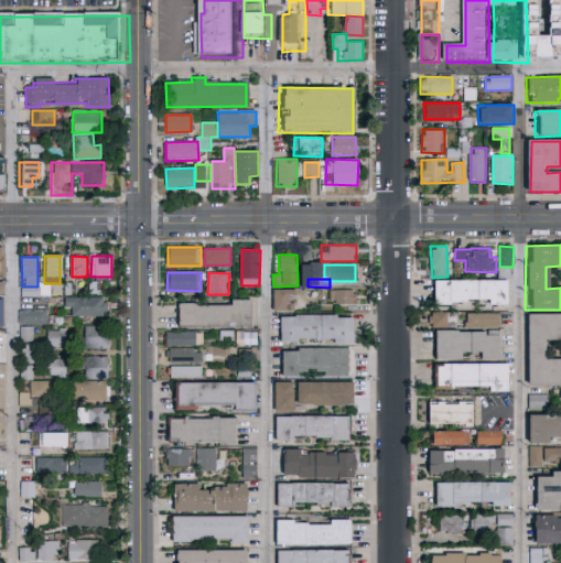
[(432,303),(487,302),(487,305),(507,304),(507,280),(432,281),(432,303)]
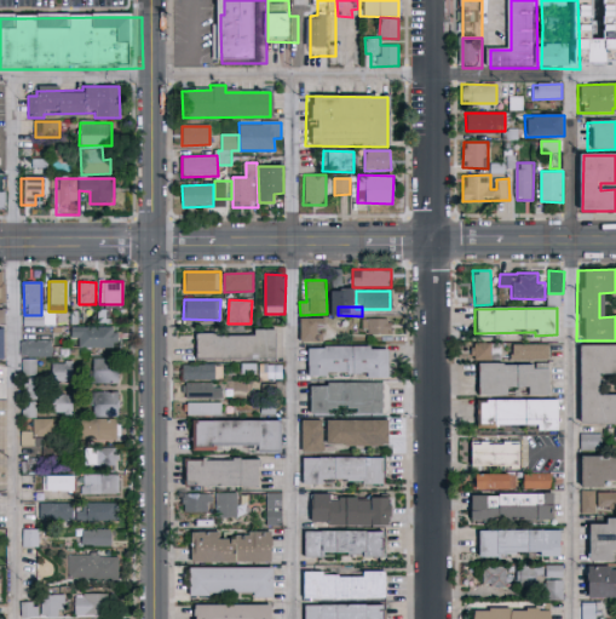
[(322,330),(324,330),(324,320),(299,319),(298,342),(322,343),(322,330)]
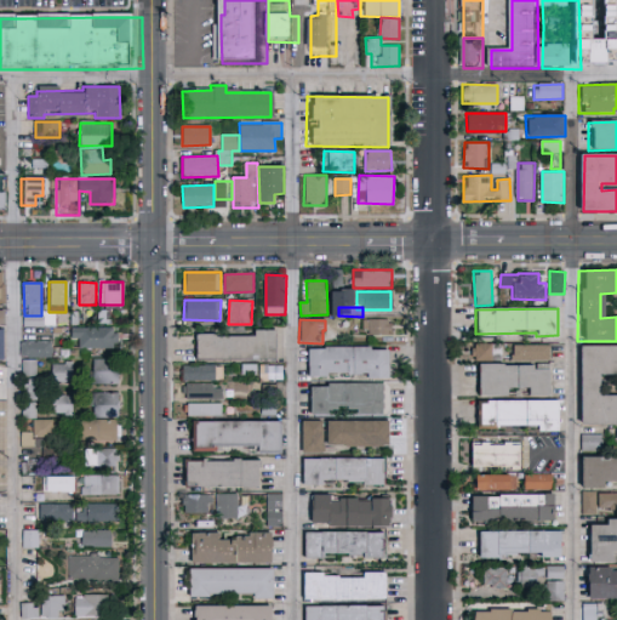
[(390,319),(363,320),(363,335),(390,334),(390,319)]
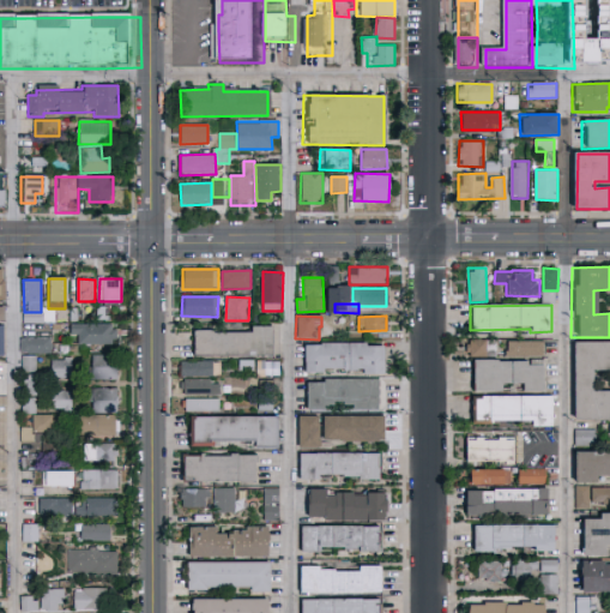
[(115,324),(71,325),(71,335),(79,335),(79,346),(116,344),(115,324)]
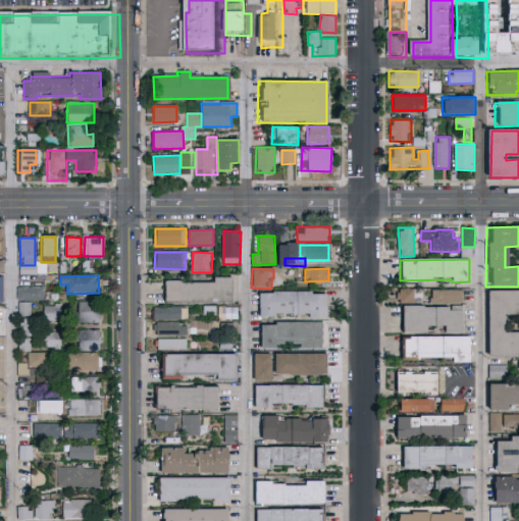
[(231,303),(232,277),(213,277),(212,282),(164,282),(163,302),(231,303)]
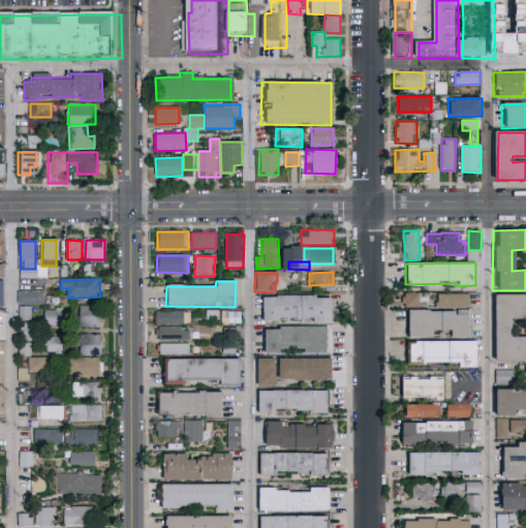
[(45,290),(19,290),(19,305),(45,304),(45,290)]
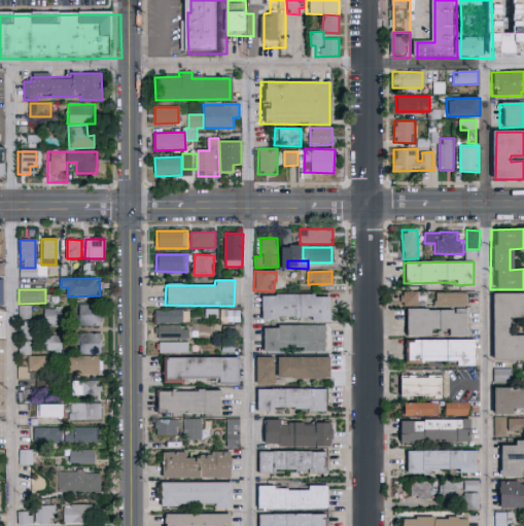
[(403,307),(425,307),(425,303),(418,303),(419,292),(403,292),(403,307)]
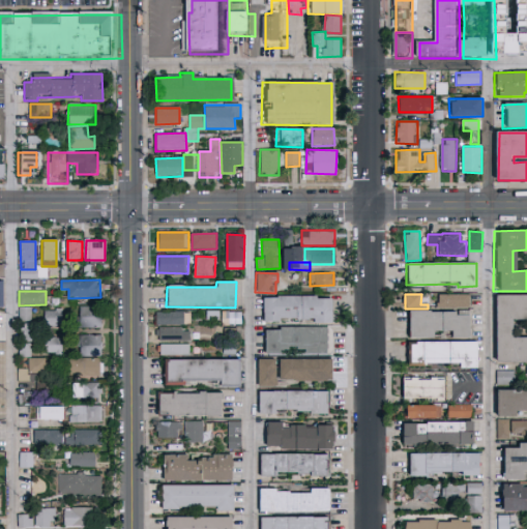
[(471,295),(438,294),(438,307),(471,307),(471,295)]
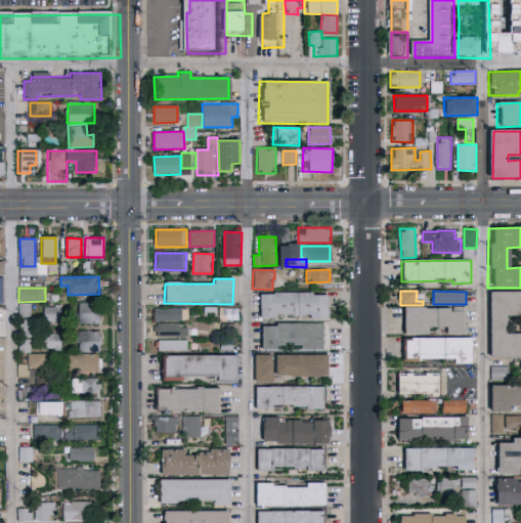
[(520,292),(485,293),(486,359),(520,358),(520,334),(503,334),(503,316),(520,315),(520,292)]
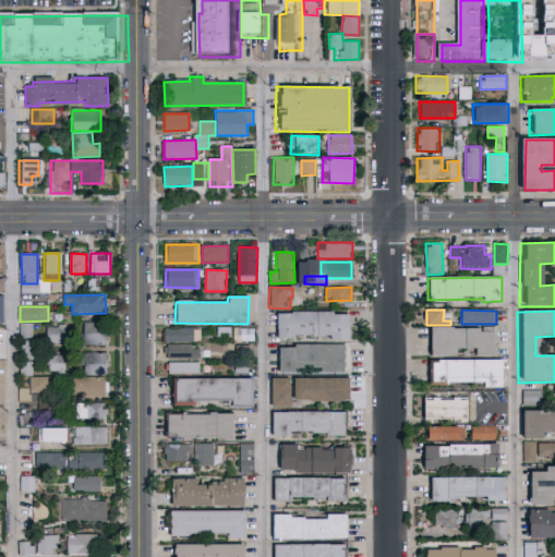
[(275,313),(275,339),(292,340),(292,338),(348,339),(348,314),(275,313)]
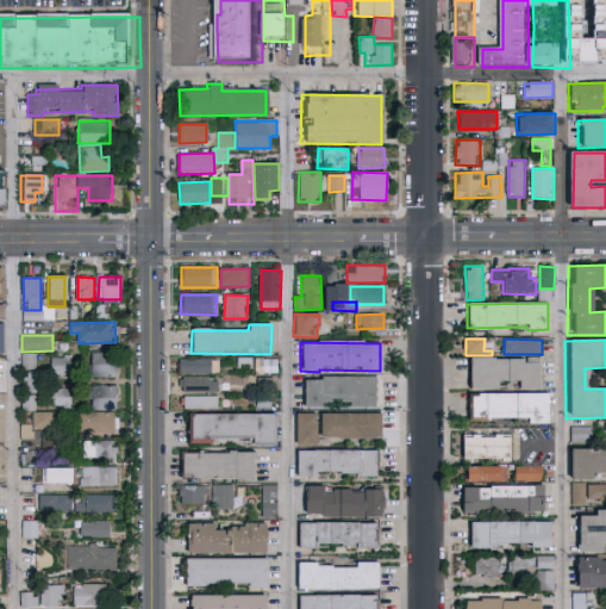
[(117,377),(117,353),(91,352),(89,377),(117,377)]
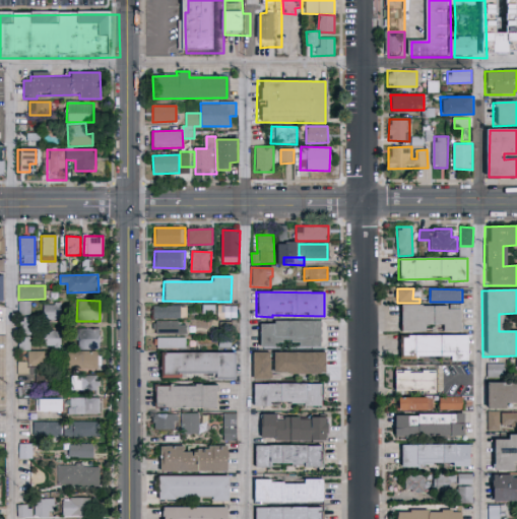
[(459,332),(459,310),(446,310),(446,305),(398,306),(398,332),(425,332),(425,325),(440,325),(440,332),(459,332)]
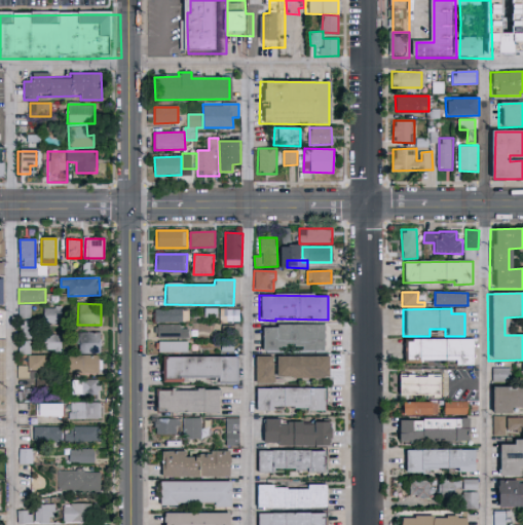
[(189,310),(154,310),(154,323),(189,323),(189,310)]
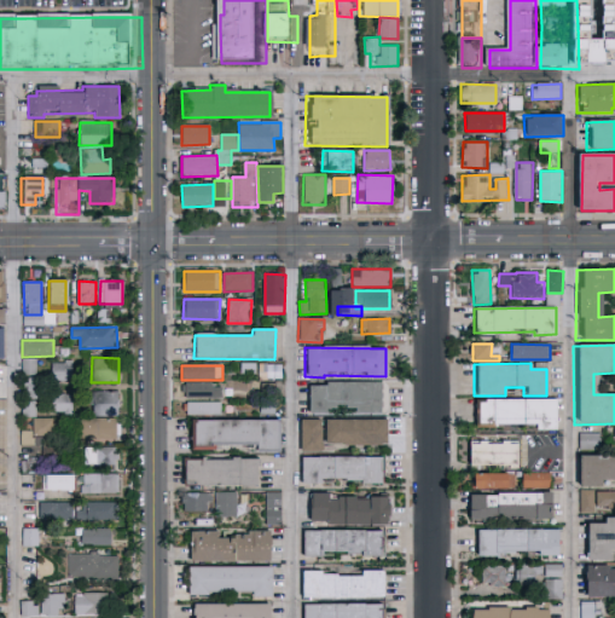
[(181,385),(183,398),(222,398),(221,383),(181,385)]
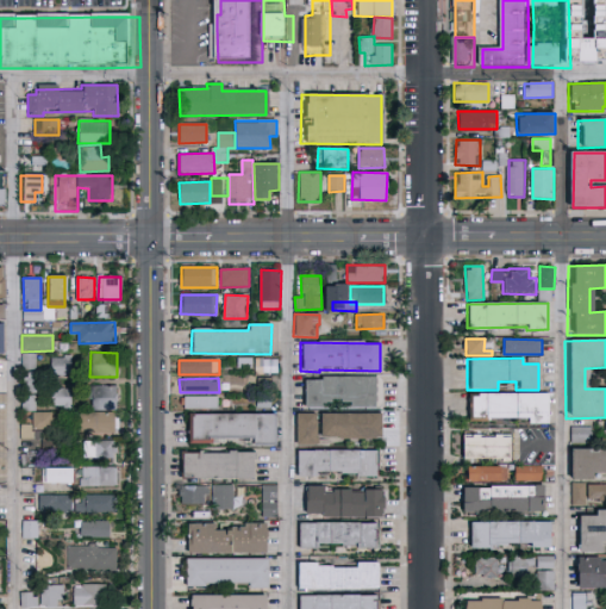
[(118,386),(94,385),(94,410),(118,410),(118,386)]
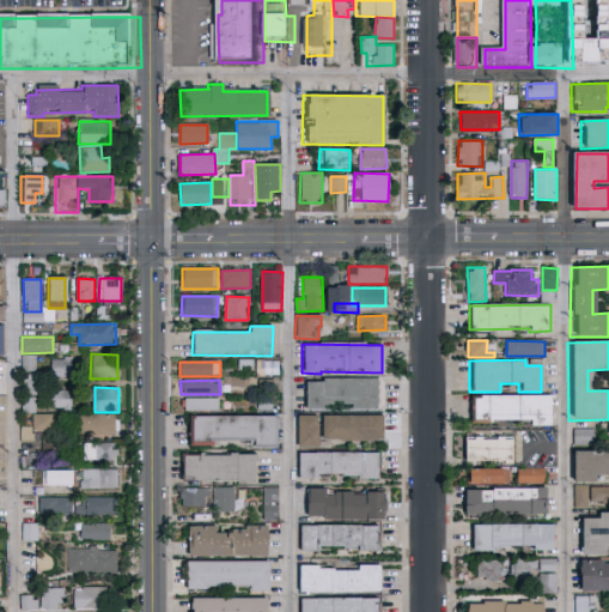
[(53,408),(74,408),(74,388),(53,389),(53,408)]
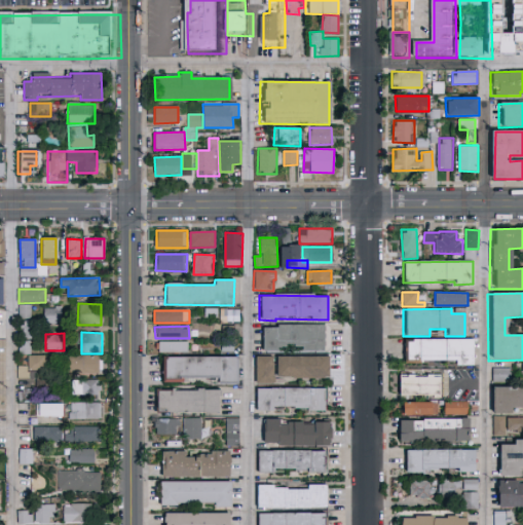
[(442,361),(442,339),(419,340),(419,362),(442,361)]
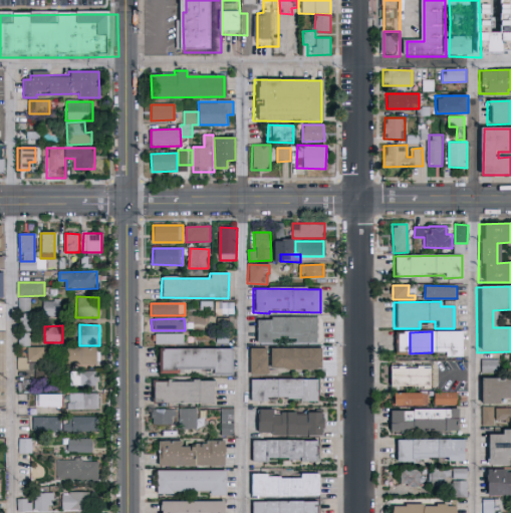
[(461,332),(433,332),(433,353),(443,353),(443,357),(460,357),(461,332)]
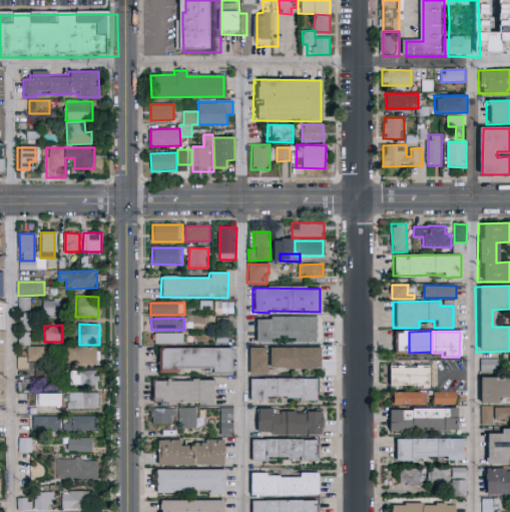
[(155,345),(182,344),(182,334),(155,334),(155,345)]
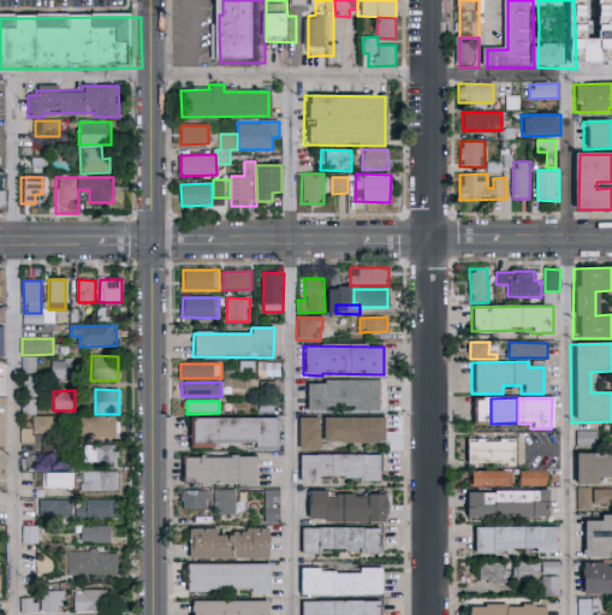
[(23,429),(23,445),(55,445),(57,417),(35,415),(35,429),(23,429)]
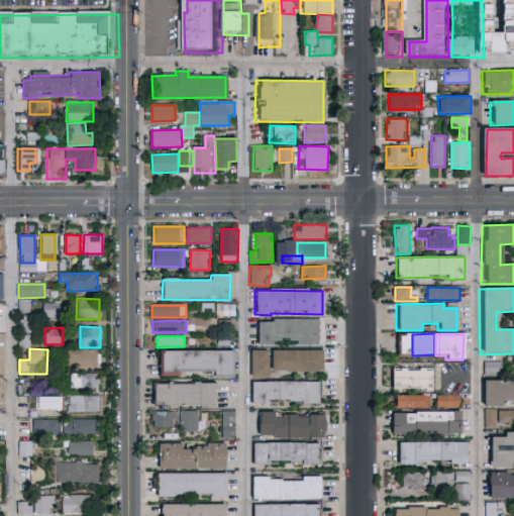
[(270,372),(324,371),(324,349),(250,350),(250,378),(270,378),(270,372)]
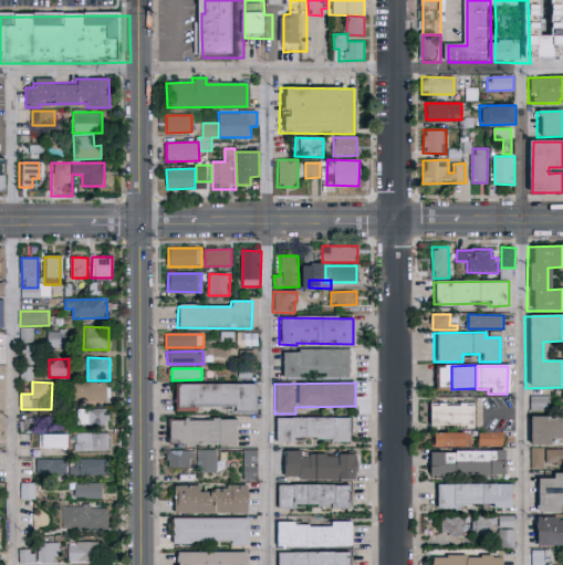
[(108,403),(108,384),(75,385),(75,404),(108,403)]
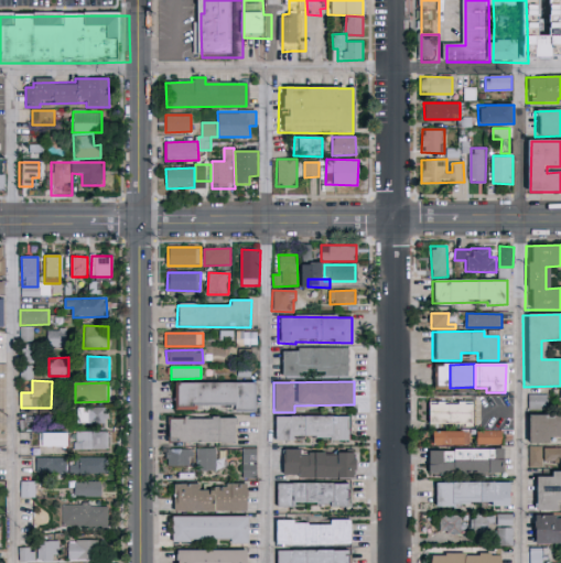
[(250,383),(174,385),(174,405),(230,405),(232,412),(250,412),(250,383)]
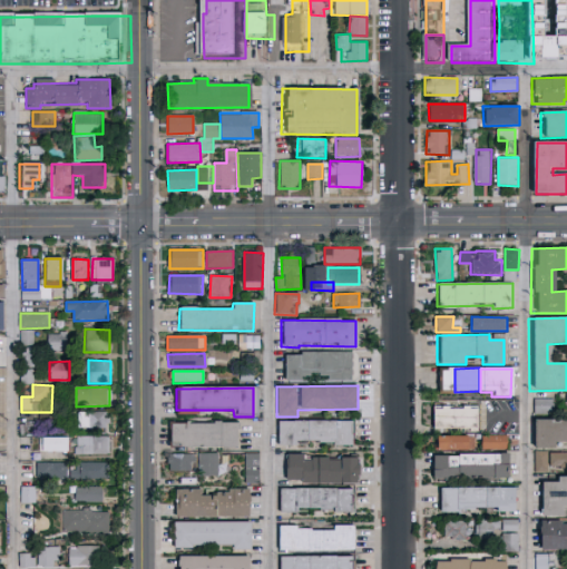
[(555,400),(535,399),(535,413),(555,414),(555,400)]
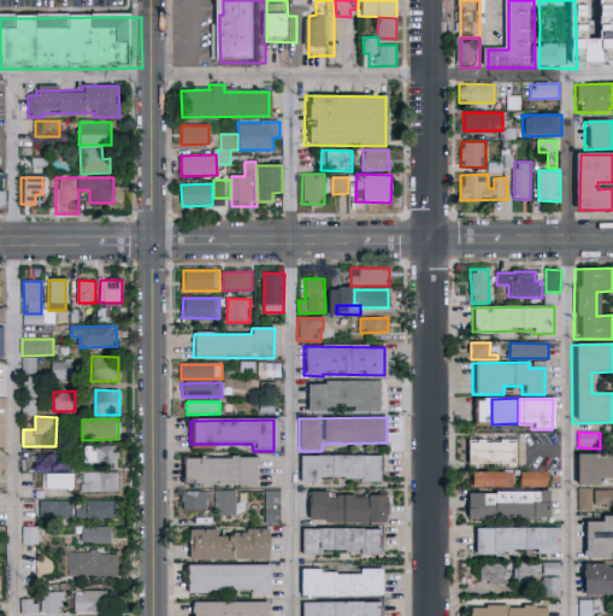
[(516,443),(465,441),(465,463),(514,464),(516,443)]
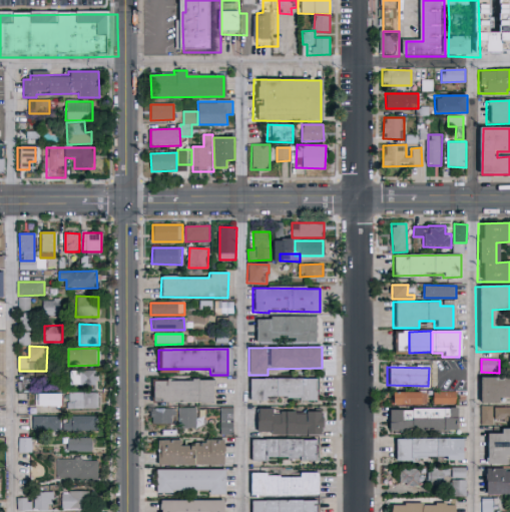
[(99,371),(73,370),(72,384),(99,385),(99,371)]
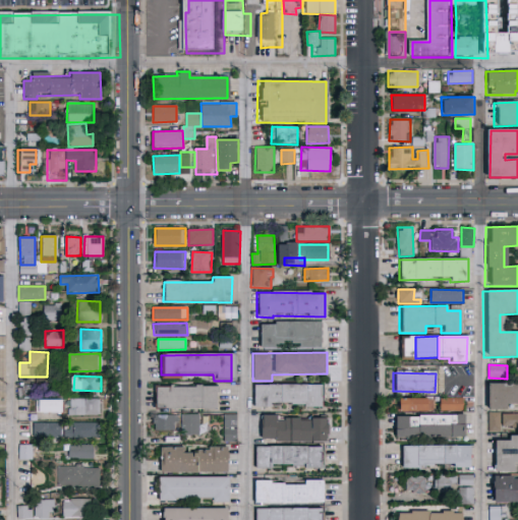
[(505,405),(517,404),(517,384),(483,385),(484,410),(505,409),(505,405)]
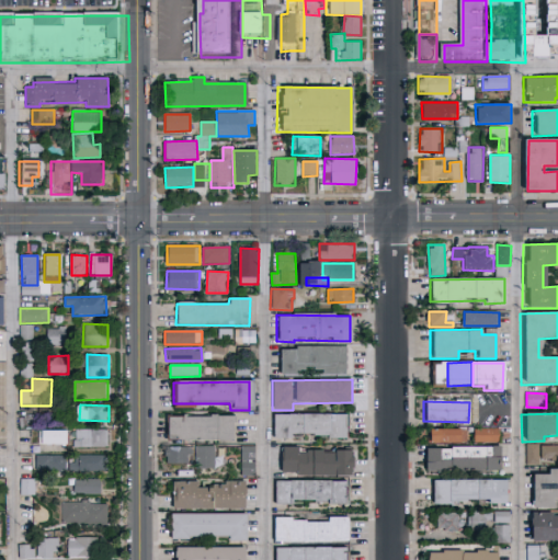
[(345,436),(345,414),(273,414),(273,437),(345,436)]
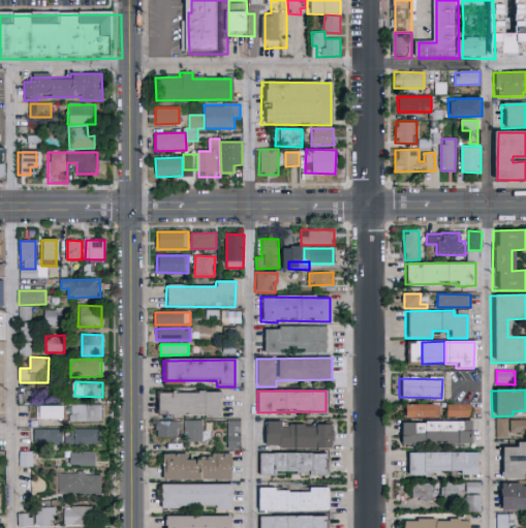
[(155,415),(220,415),(220,393),(167,393),(167,395),(155,395),(155,415)]
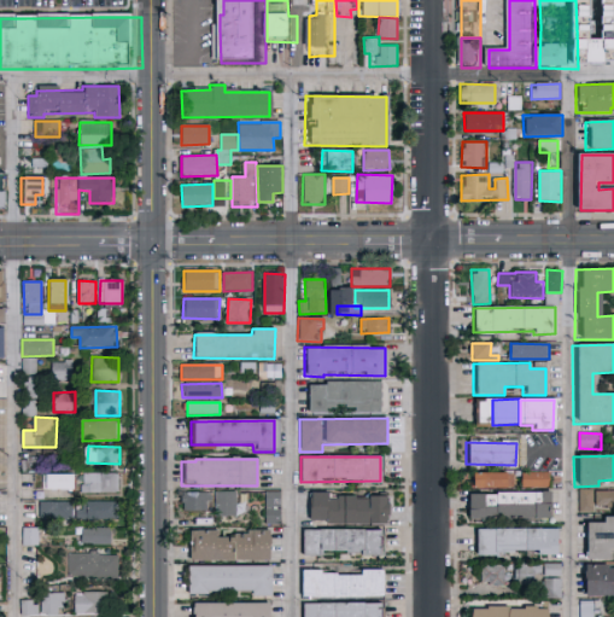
[(120,473),(85,472),(85,493),(120,493),(120,473)]
